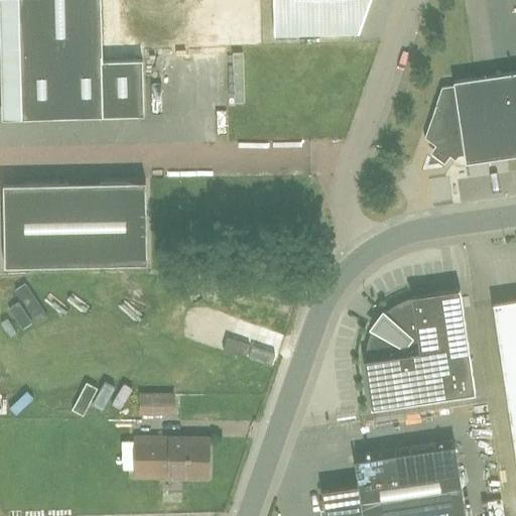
[(102,60),(100,0),(0,0),(0,46),(0,59),(2,121),(145,114),(142,58),(102,60)]
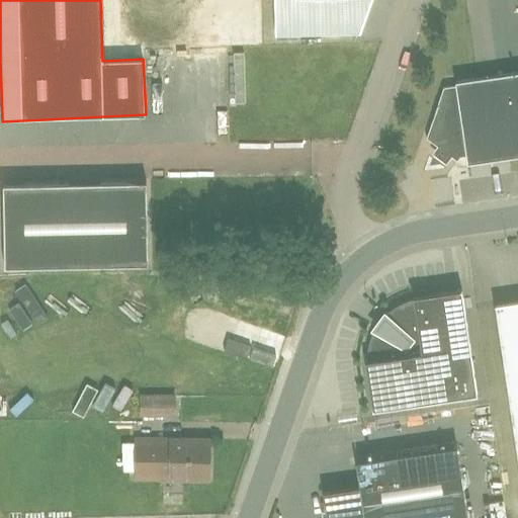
[(127,0),(127,45),(156,45),(155,0),(127,0)]
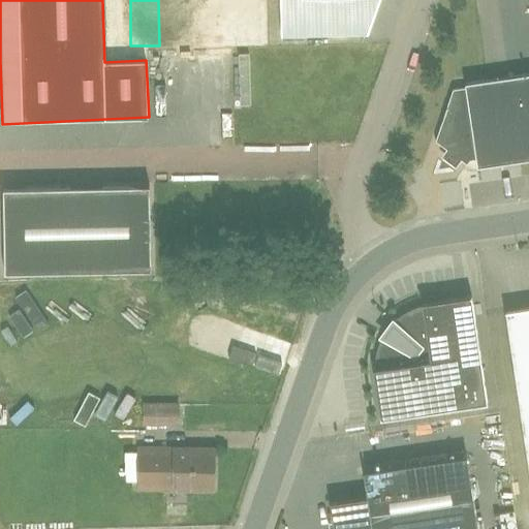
[(279,0),(281,34),(368,32),(378,0),(279,0)]
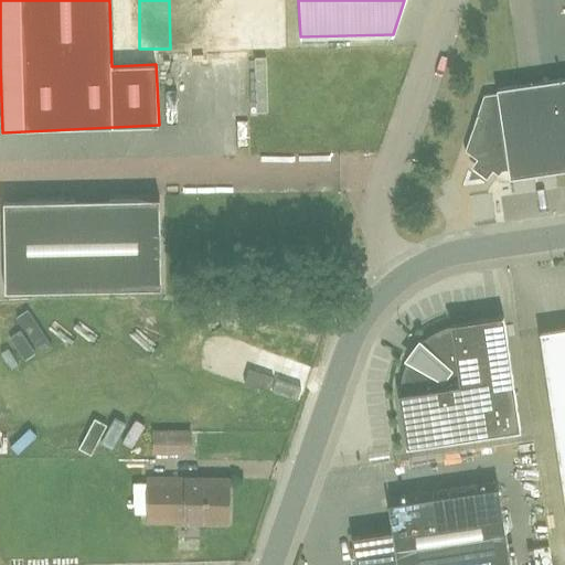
[(509,178),(564,169),(564,78),(496,88),(496,93),(482,95),(464,150),(498,176),(501,171),(508,170),(509,178)]
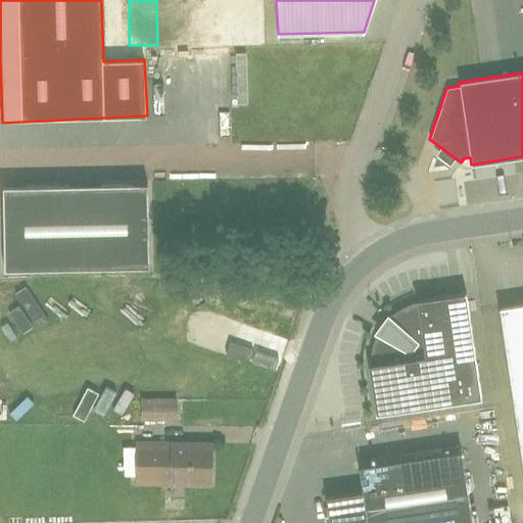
[(151,266),(148,183),(3,189),(6,272),(151,266)]
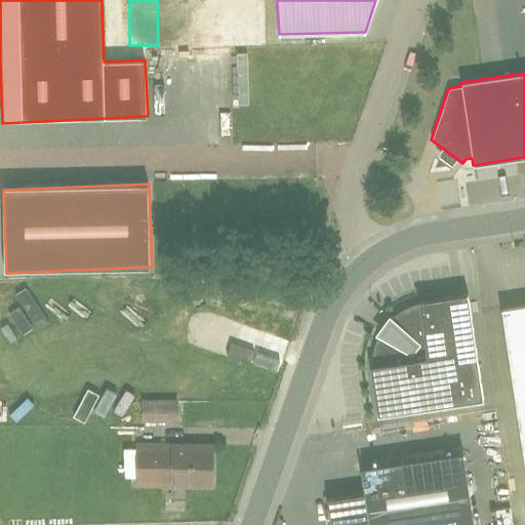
[(417,300),(418,303),(415,304),(402,310),(391,318),(388,321),(389,322),(380,332),(380,331),(377,336),(373,350),(371,364),(371,366),(369,366),(377,415),(483,400),(468,293),(417,300)]
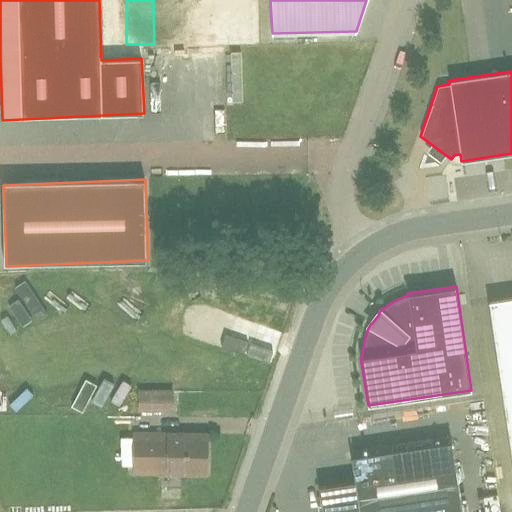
[(511,297),(488,301),(500,382),(511,461),(511,297)]
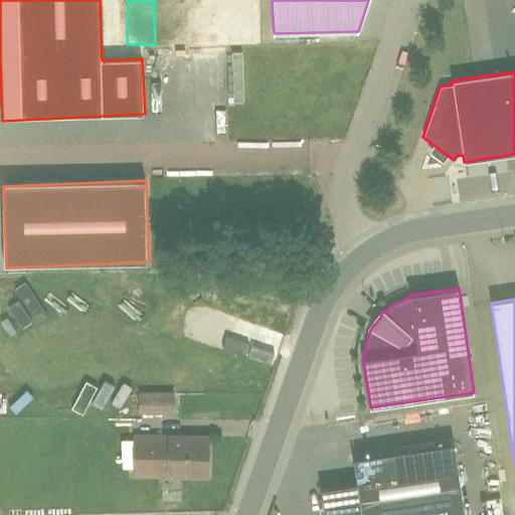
[(172,412),(173,393),(135,393),(135,412),(172,412)]
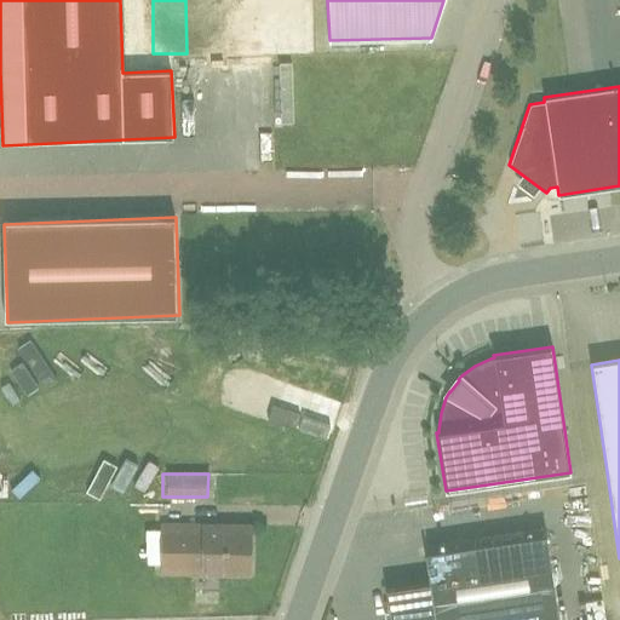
[(590,487),(561,489),(562,501),(590,499),(590,487)]
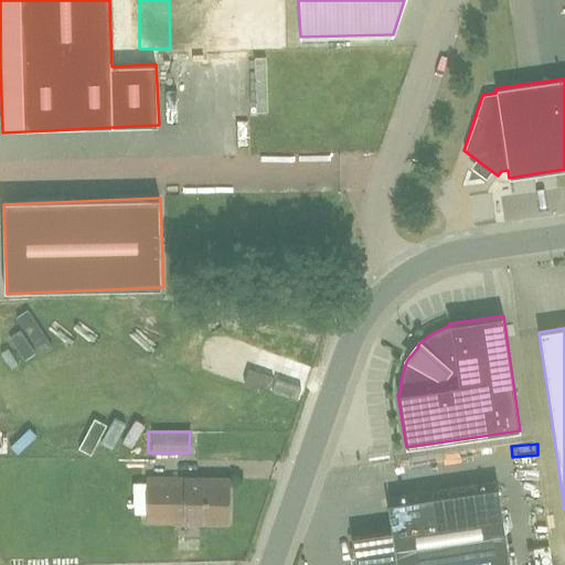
[(226,522),(227,479),(148,479),(147,522),(226,522)]
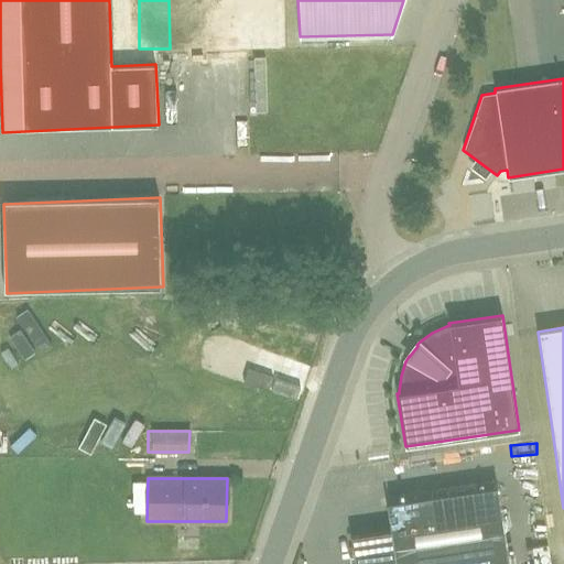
[(508,563),(497,486),(387,502),(391,530),(351,535),(355,563),(508,563)]
